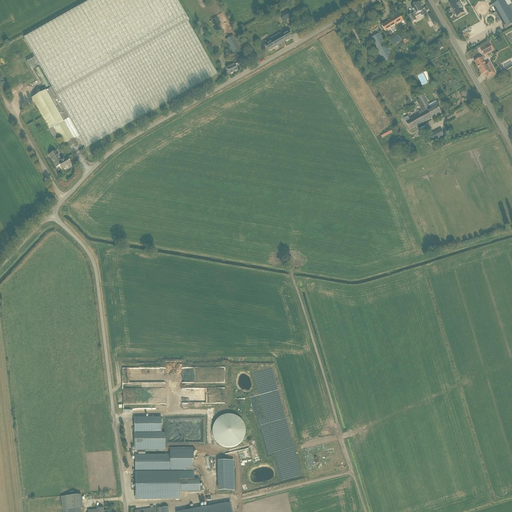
[(53,127),(63,145),(73,139),(79,136),(86,148),(217,74),(187,22),(189,21),(176,0),(91,0),(24,38),(35,58),(26,62),(31,70),(39,66),(51,87),(31,99),(49,130),(53,127)]
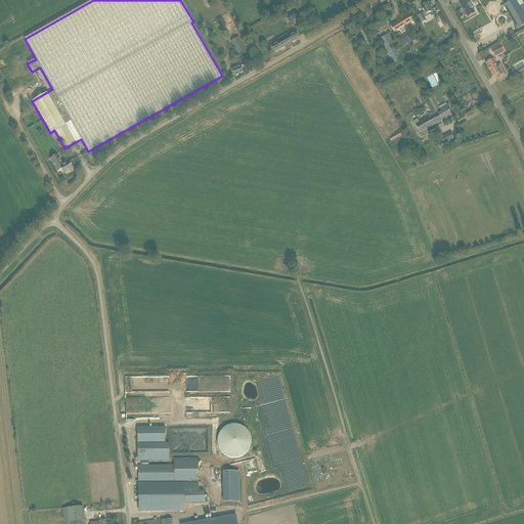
[(467,0),(466,0),(460,4),(463,10),(465,12),(468,18),(475,13),(473,9),(470,4),(467,0)]
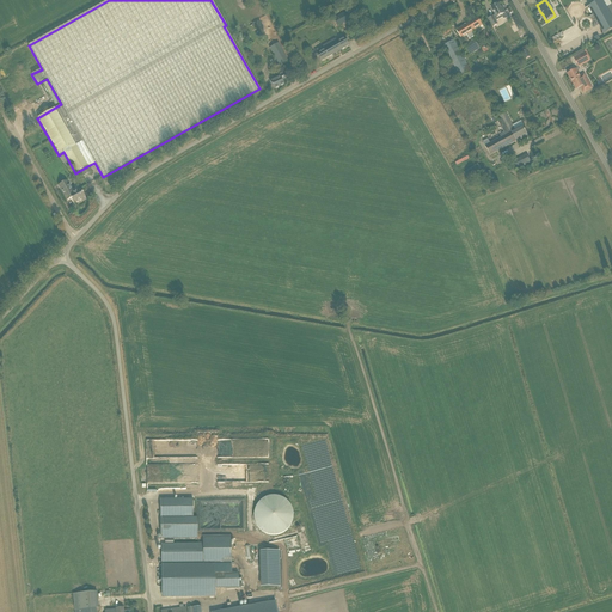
[(611,30),(611,18),(601,0),(600,0),(588,7),(605,35),(611,30)]
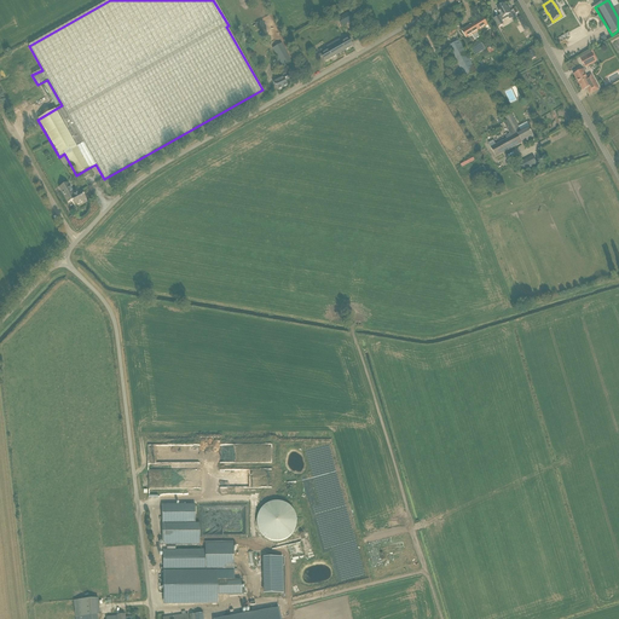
[(512,13),(509,9),(507,9),(504,5),(497,9),(501,16),(498,17),(495,19),(499,28),(503,25),(502,22),(508,18),(508,16),(512,13)]
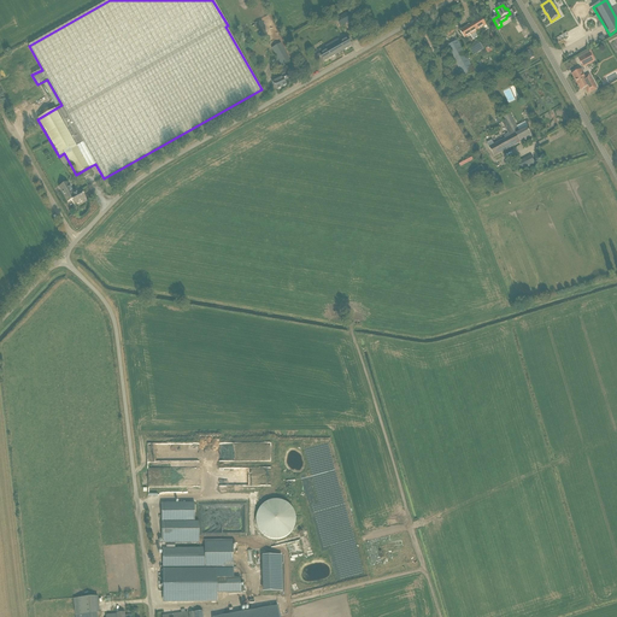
[(581,11),(582,15),(579,17),(581,22),(594,15),(589,6),(581,11)]
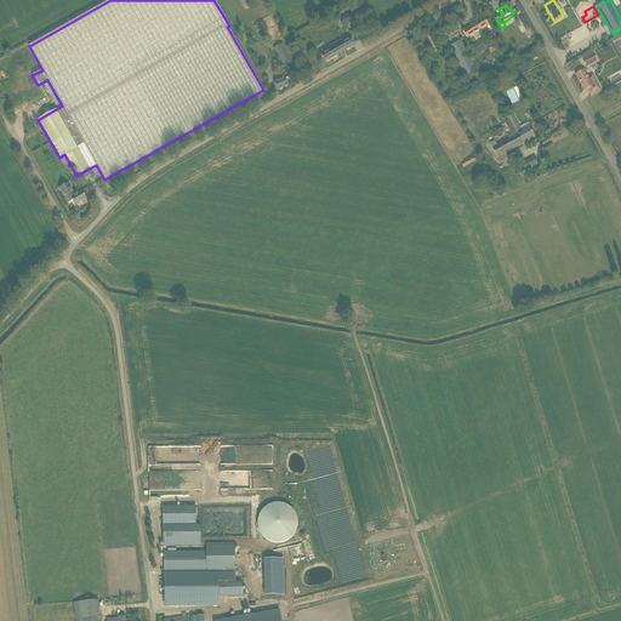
[(359,7),(339,20),(342,27),(364,15),(359,7)]
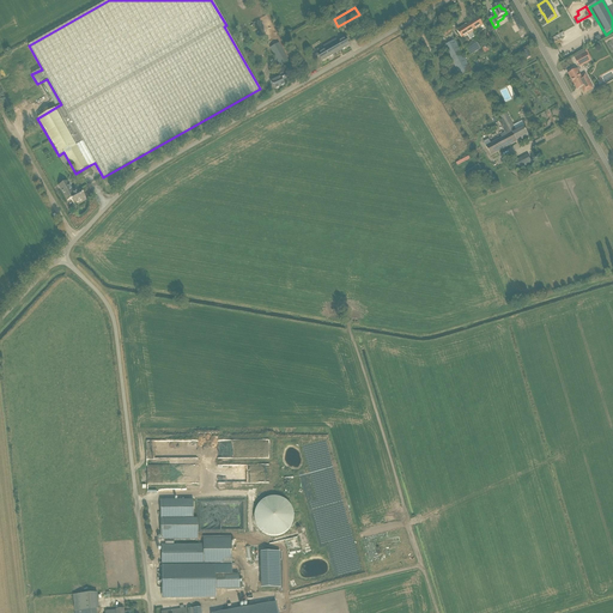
[(478,18),(457,31),(460,36),(461,38),(467,35),(469,38),(474,36),(472,32),(483,25),(481,23),(478,18)]
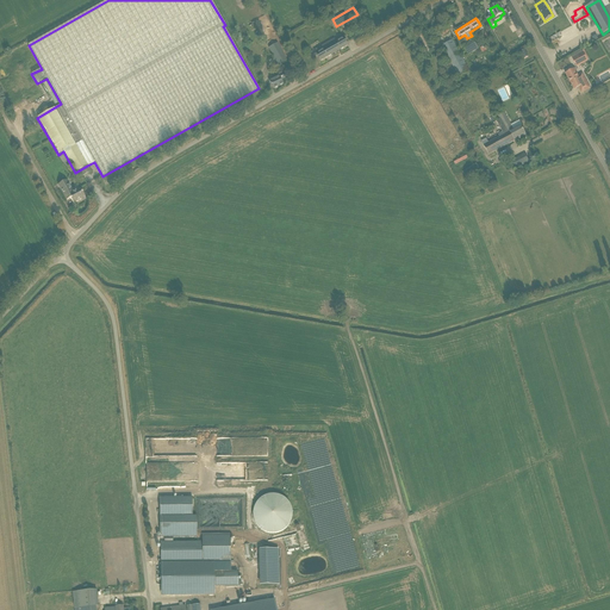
[(319,62),(347,45),(343,38),(335,42),(334,39),(322,45),(323,49),(315,54),(317,56),(319,62)]
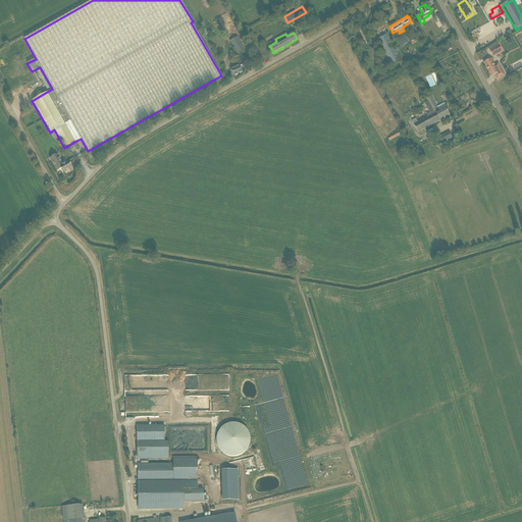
[(401,62),(389,39),(387,35),(378,40),(380,44),(392,66),(401,62)]
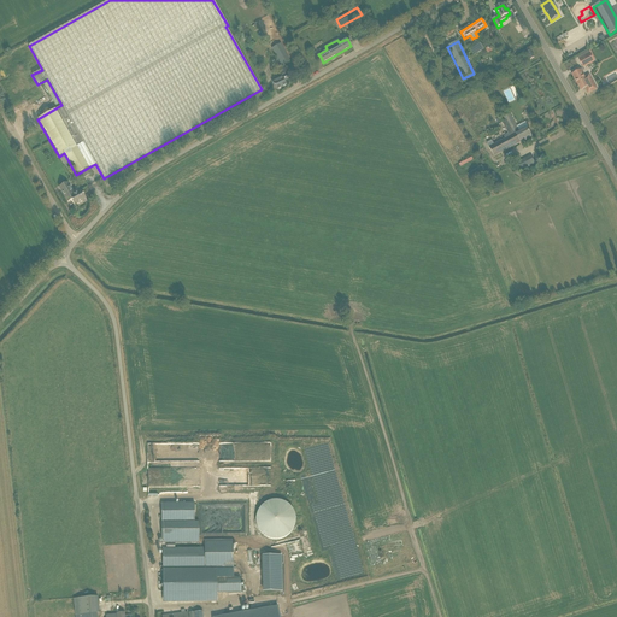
[(474,56),(485,50),(479,41),(469,47),(474,56)]
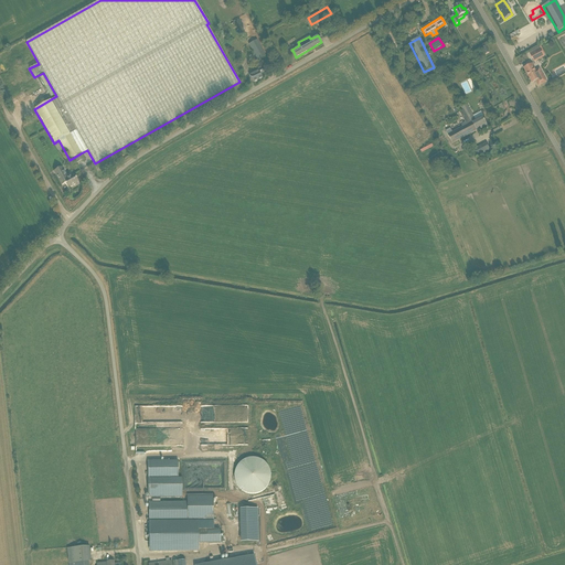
[(257,40),(248,44),(258,62),(266,57),(257,40)]
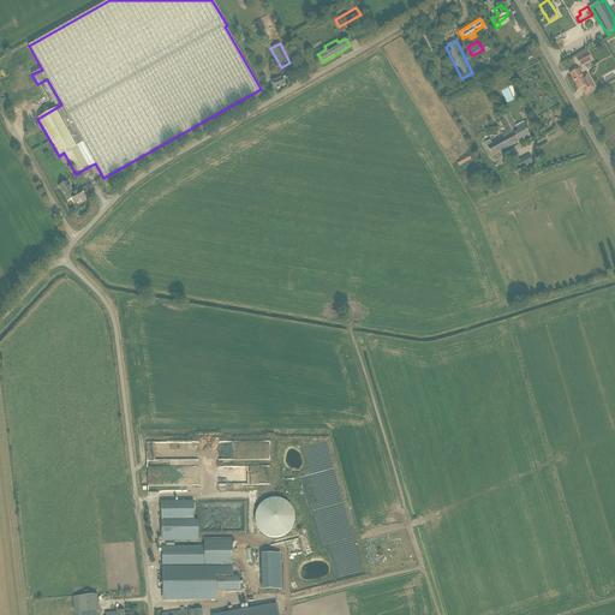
[(589,51),(575,58),(581,67),(592,63),(591,61),(593,60),(589,51)]
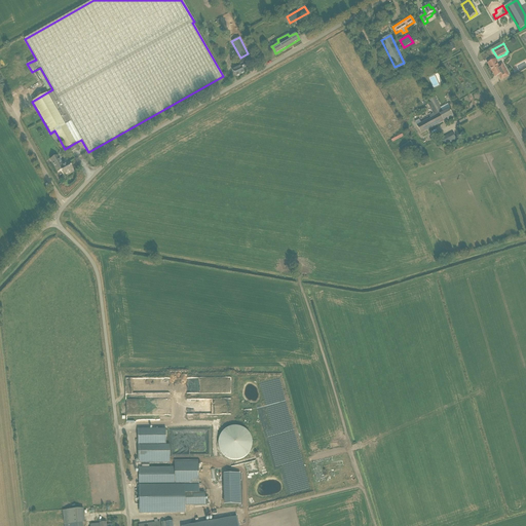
[(488,64),(495,77),(500,74),(503,79),(510,76),(502,64),(498,66),(495,60),(488,64)]
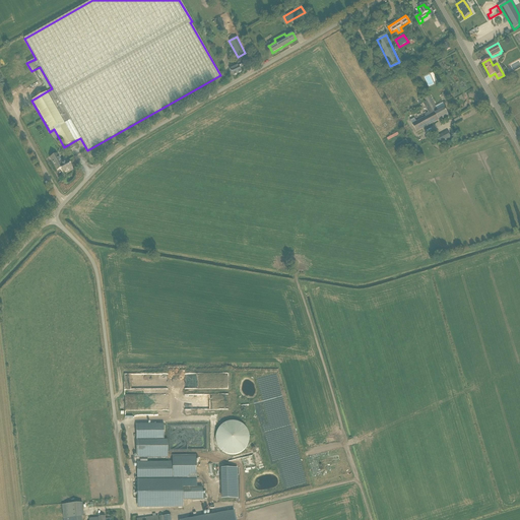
[(240,68),(243,66),(241,62),(229,68),(233,76),(241,72),(240,68)]
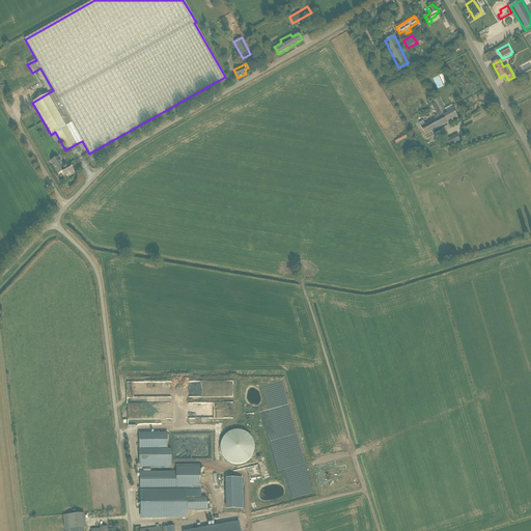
[(424,121),(420,123),(426,135),(447,124),(457,117),(453,110),(447,113),(445,109),(440,99),(439,98),(438,99),(437,96),(434,98),(435,101),(434,101),(435,104),(432,106),(438,116),(435,118),(436,120),(426,126),(424,121)]
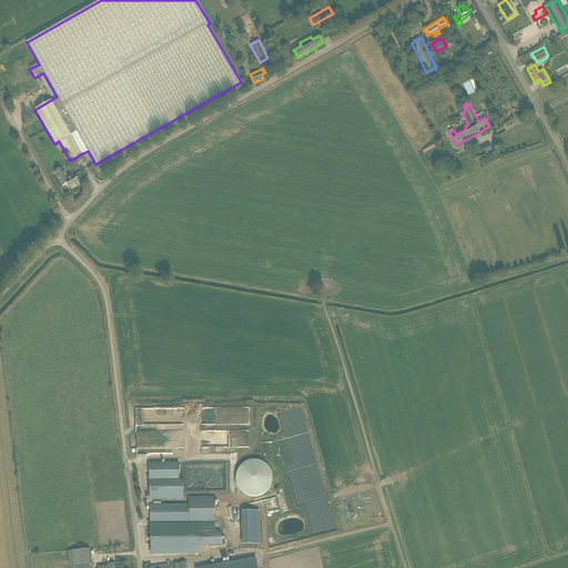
[(489,144),(477,151),(479,156),(492,150),(489,144)]
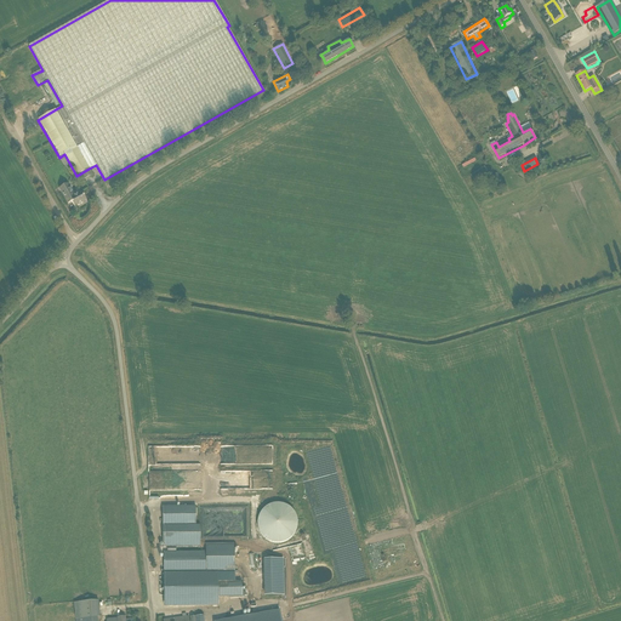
[(477,163),(474,159),(461,166),(463,170),(477,163)]
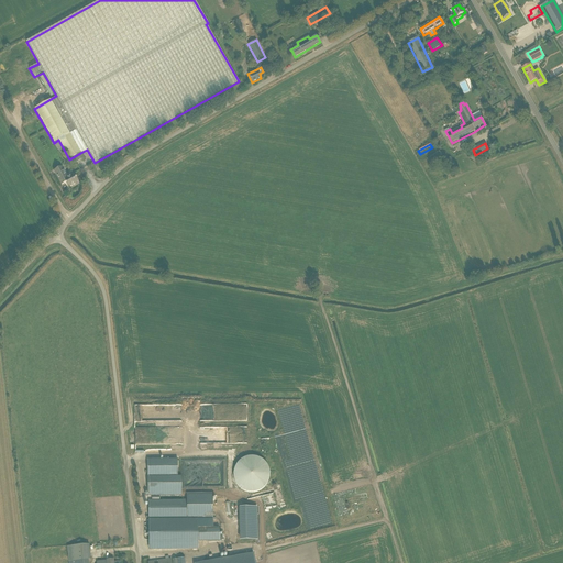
[(426,172),(444,161),(439,152),(420,163),(426,172)]
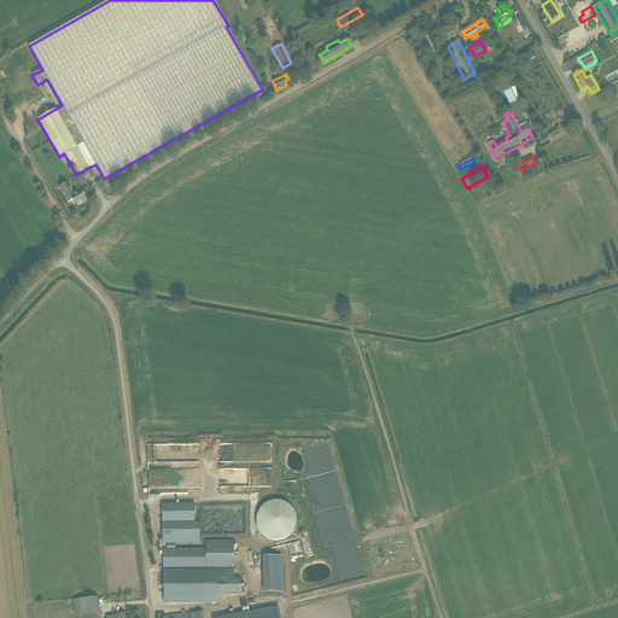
[(69,187),(60,192),(68,203),(71,202),(74,207),(86,200),(81,191),(80,192),(80,191),(76,192),(76,193),(74,196),(71,192),(73,191),(70,188),(69,188),(69,187)]
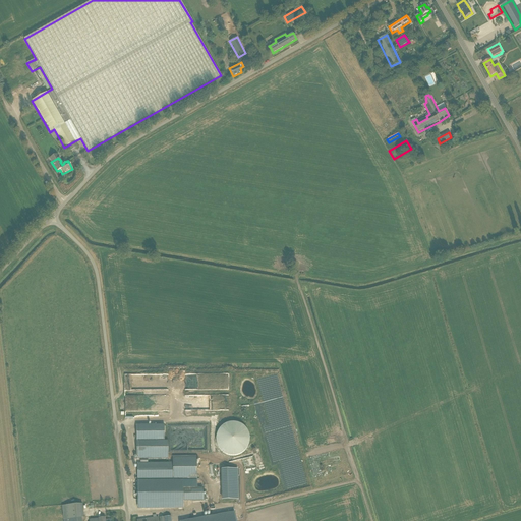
[(233,422),(231,422),(230,422),(229,422),(227,423),(226,423),(224,424),(223,425),(222,426),(221,427),(220,428),(219,429),(218,430),(218,431),(217,433),(217,435),(216,437),(216,438),(216,439),(216,441),(217,442),(217,444),(217,445),(218,447),(219,448),(220,449),(221,451),(222,452),(223,453),(224,453),(225,454),(227,455),(228,455),(229,456),(231,456),(232,456),(234,456),(235,456),(237,456),(238,455),(240,455),(241,454),(242,453),(243,452),(244,451),(245,450),(246,449),(247,448),(248,446),(248,445),(249,444),(249,442),(249,441),(249,439),(249,438),(249,437),(249,435),(248,433),(248,431),(247,430),(246,429),(245,428),(244,427),(243,426),(242,425),(241,424),(240,423),(238,423),(237,422),(236,422),(234,422),(233,422)]
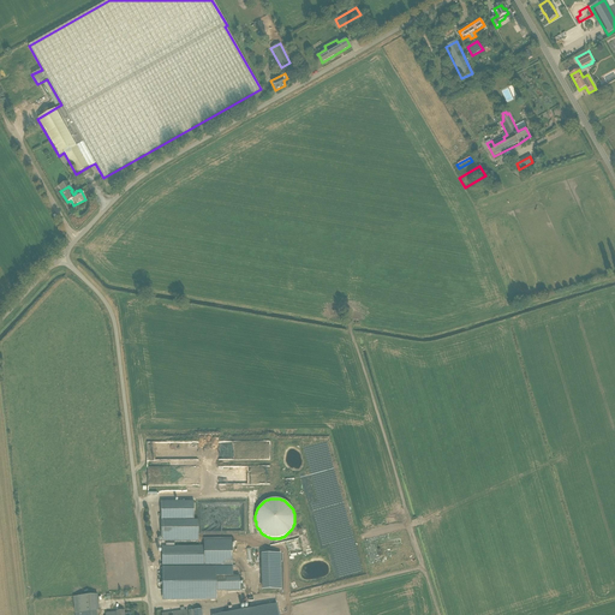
[(161,520),(185,520),(185,519),(184,502),(161,502),(161,520)]
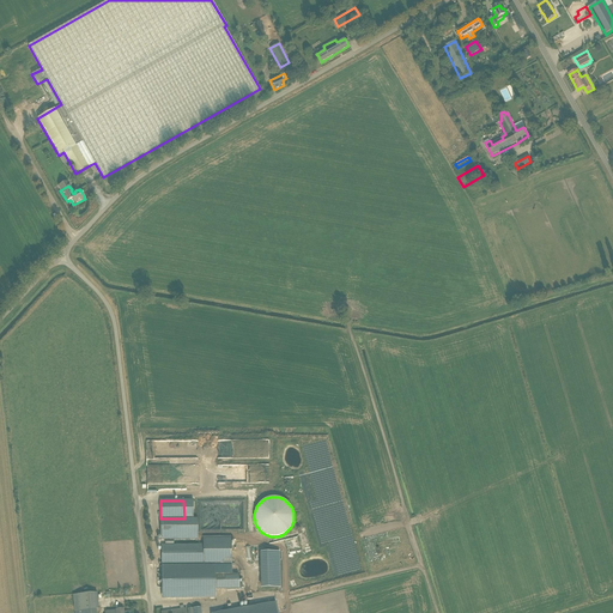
[(196,519),(184,519),(161,519),(161,536),(162,536),(162,540),(170,540),(170,536),(198,535),(198,519),(196,519)]
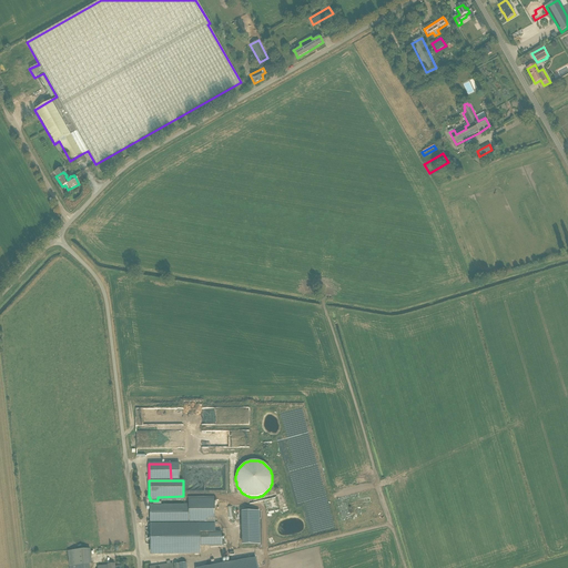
[(150,534),(150,549),(200,548),(200,546),(200,533),(194,533),(160,533),(160,531),(160,526),(189,526),(214,526),(214,517),(214,497),(189,497),(189,505),(150,505),(150,523),(151,523),(151,534),(150,534)]
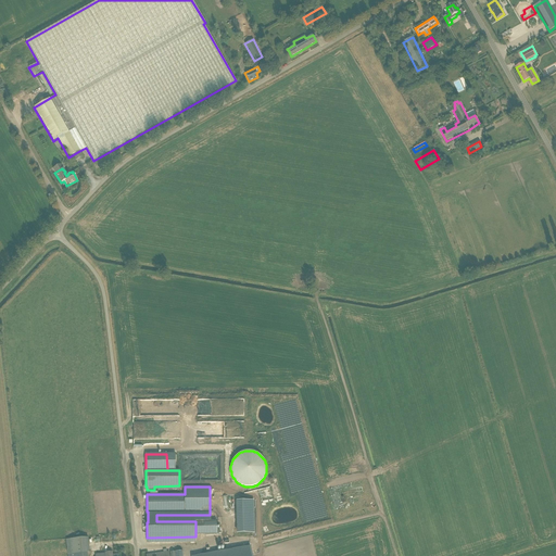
[(239,533),(256,533),(255,501),(238,501),(239,533)]
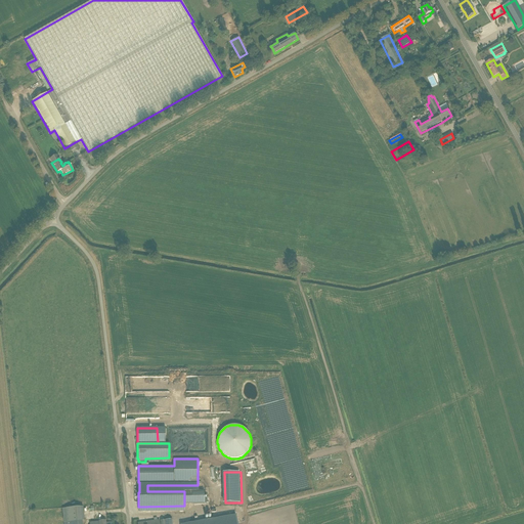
[(204,491),(184,491),(184,504),(204,504),(206,504),(206,498),(204,498),(204,491)]
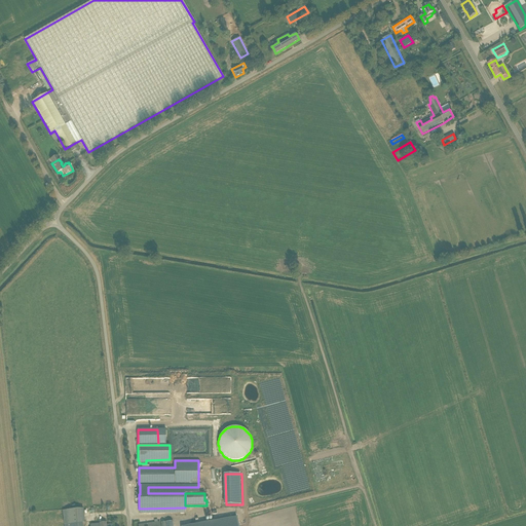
[(84,523),(83,509),(63,511),(64,525),(82,525),(83,523),(84,523)]
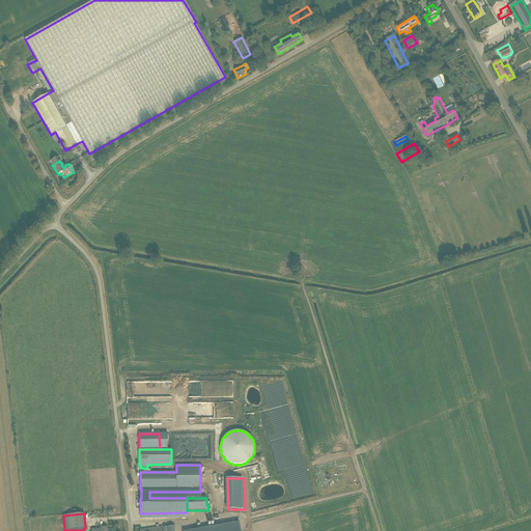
[(240,530),(239,522),(186,530),(240,530)]
